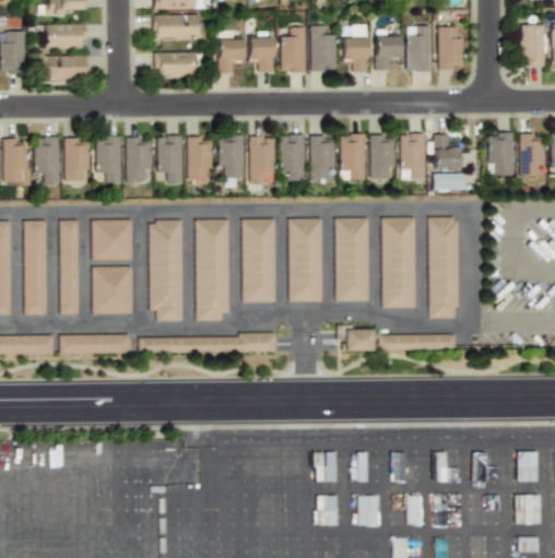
[(47,0),(47,15),(87,15),(87,0),(47,0)]
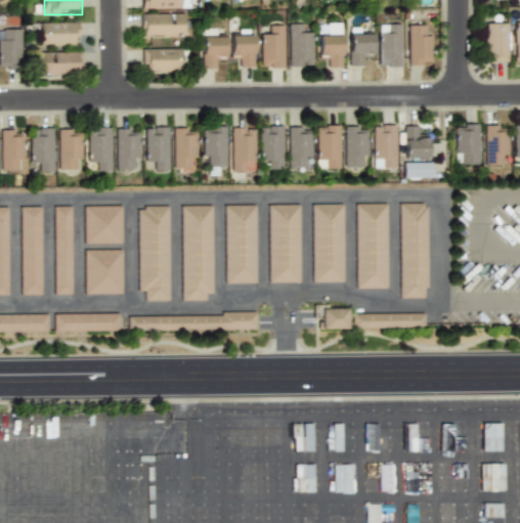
[(145,0),(145,8),(192,8),(192,0),(145,0)]
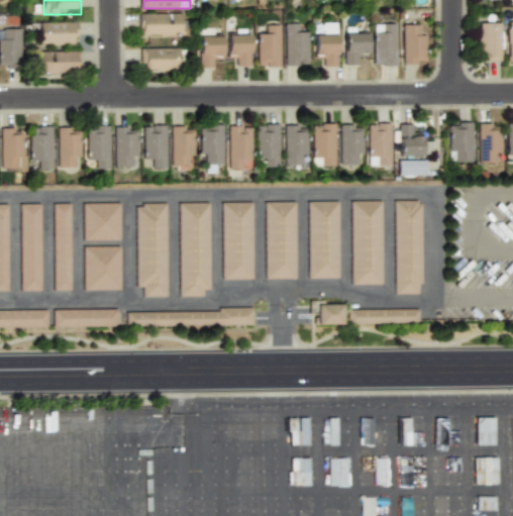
[(141,13),(141,36),(185,36),(185,13),(141,13)]
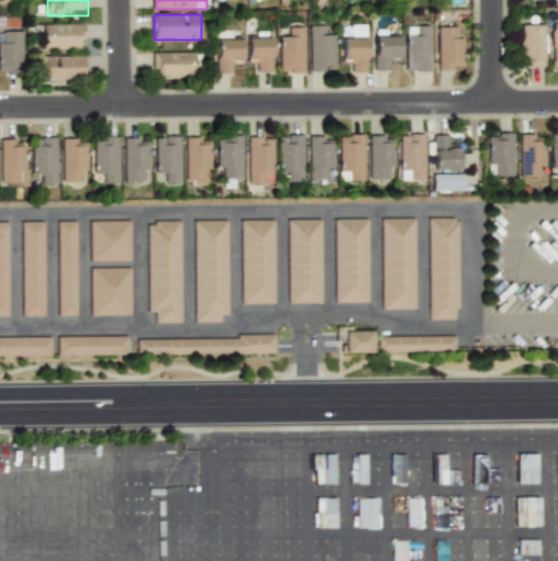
[(45,48),(88,48),(88,24),(45,24),(45,48)]
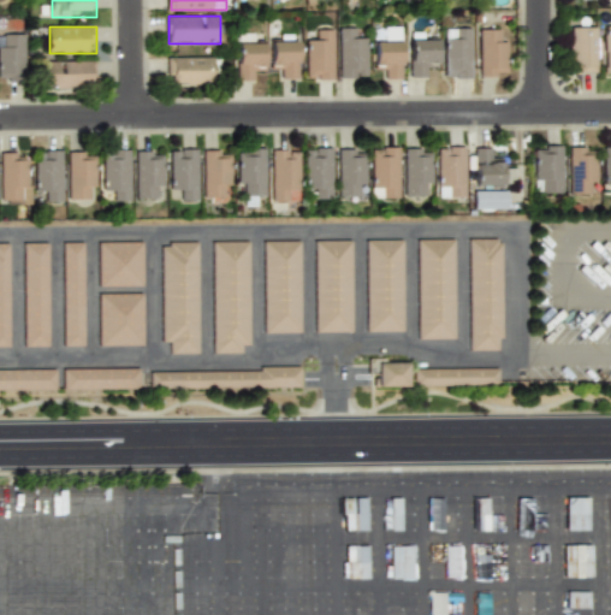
[(599,27),(573,27),(573,74),(599,74),(599,27)]
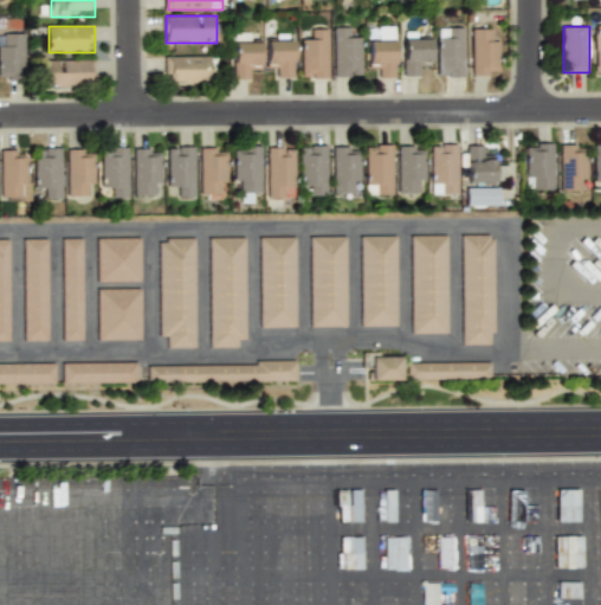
[(336,77),(363,77),(363,39),(350,39),(350,27),(336,27),(336,77)]
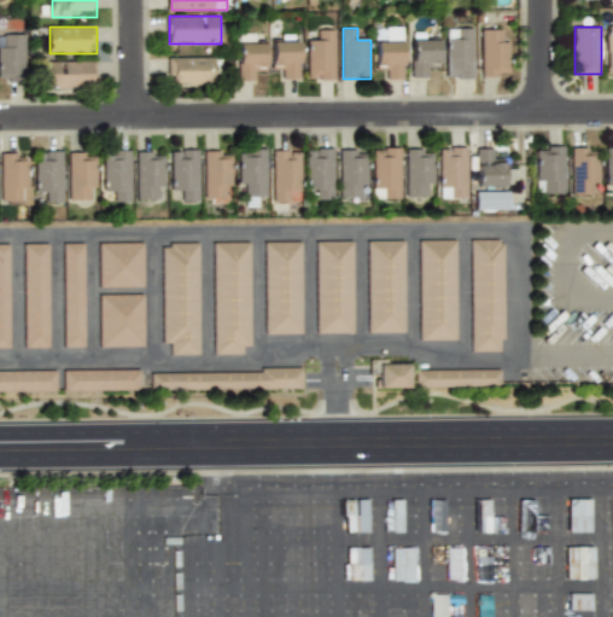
[(390,28),(390,40),(378,40),(379,69),(390,68),(391,80),(407,80),(406,28),(390,28)]
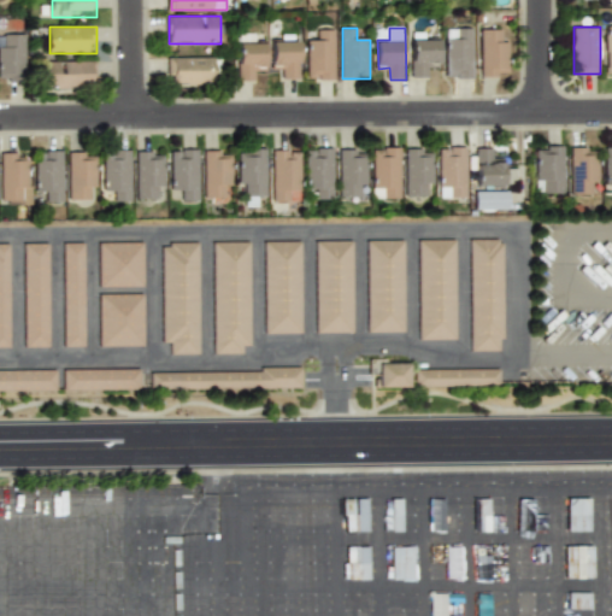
[(476,80),(476,28),(462,28),(462,41),(447,41),(447,80),(476,80)]
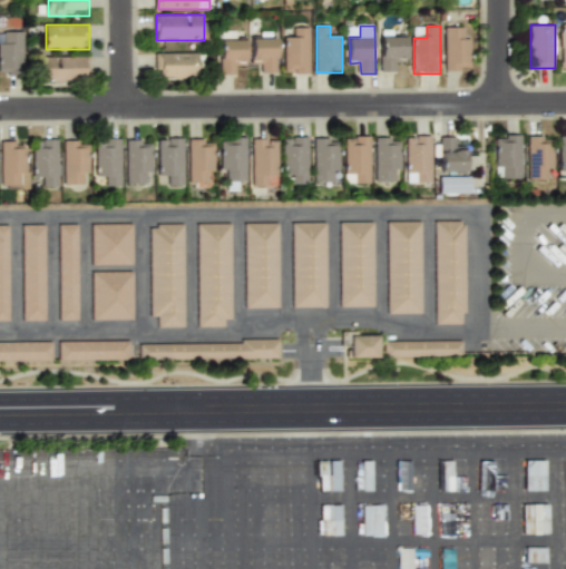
[(311,28),(296,28),(296,38),(286,38),(286,75),(311,75),(311,28)]
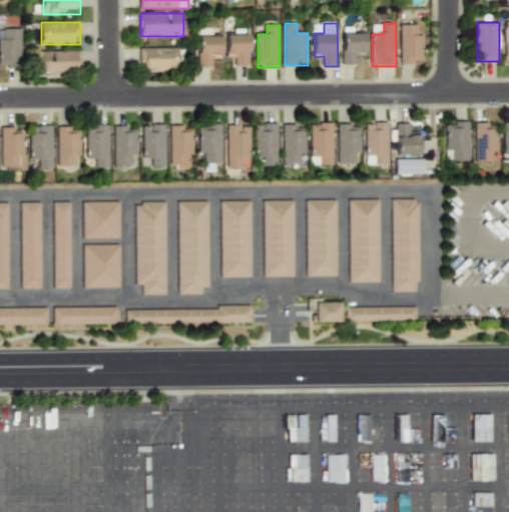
[(425,25),(402,25),(402,64),(425,64),(425,25)]
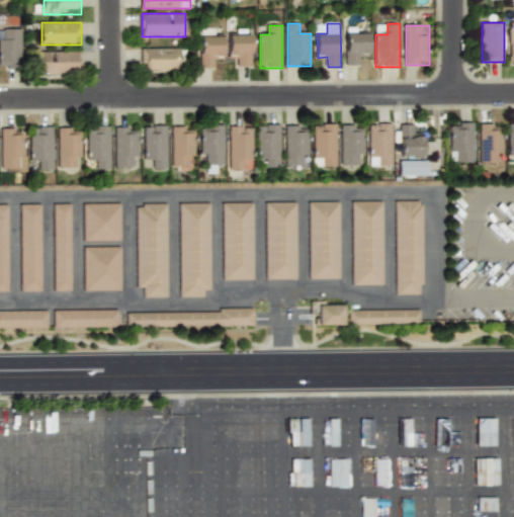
[(23,28),(0,28),(0,68),(23,68),(23,28)]
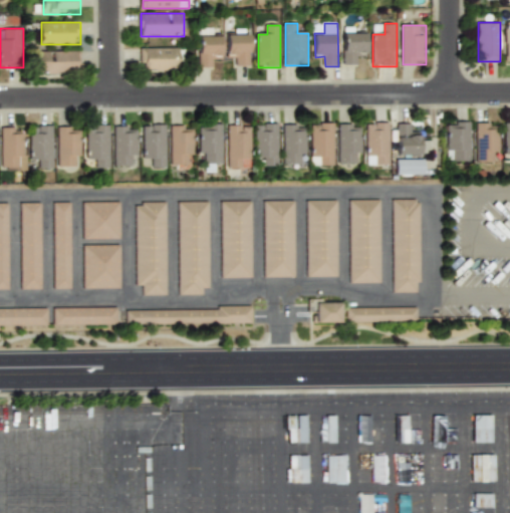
[(200,68),(212,68),(212,57),(223,57),(223,35),(214,35),(214,28),(200,28),(200,68)]
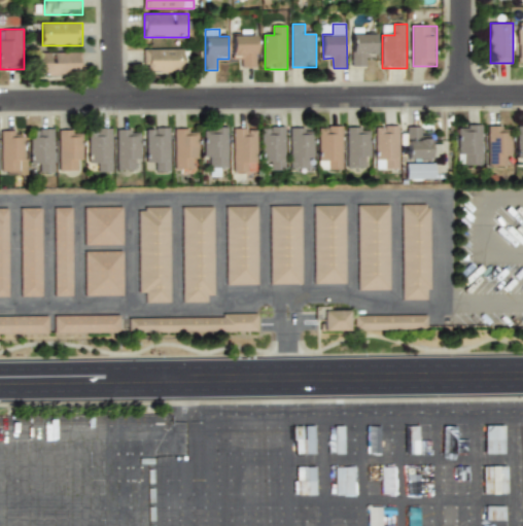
[(377,57),(377,29),(352,29),(352,67),(364,67),(364,57),(377,57)]
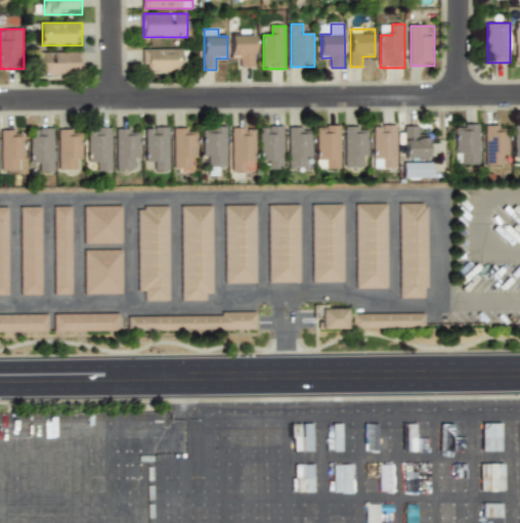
[(255,68),(255,35),(232,35),(232,57),(244,57),(244,68),(255,68)]
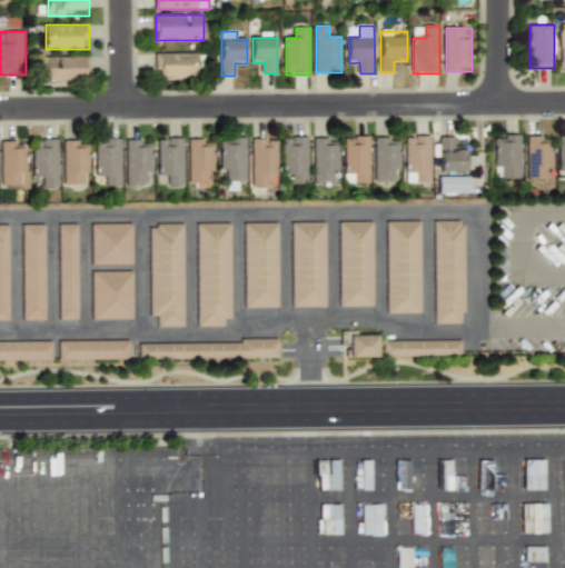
[(199,53),(158,53),(158,78),(199,78),(199,53)]
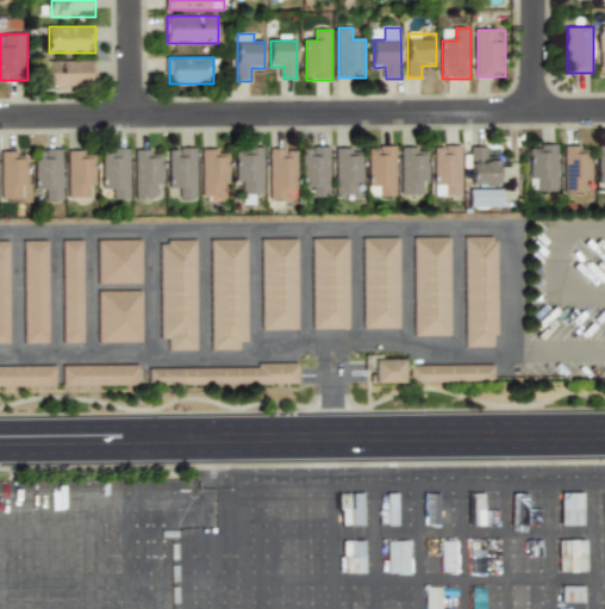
[(97,89),(97,60),(48,60),(48,89),(97,89)]
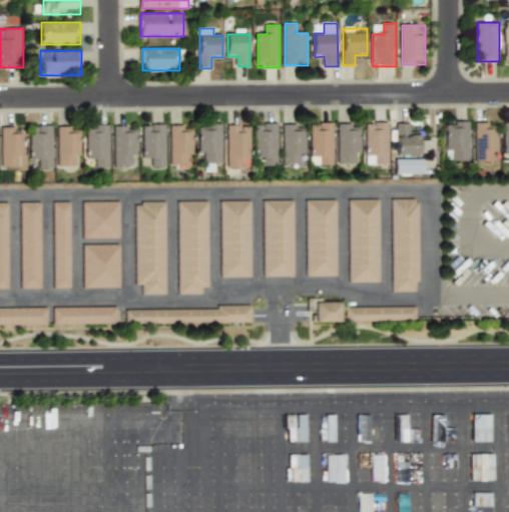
[(447,162),(470,162),(470,121),(447,121),(447,162)]
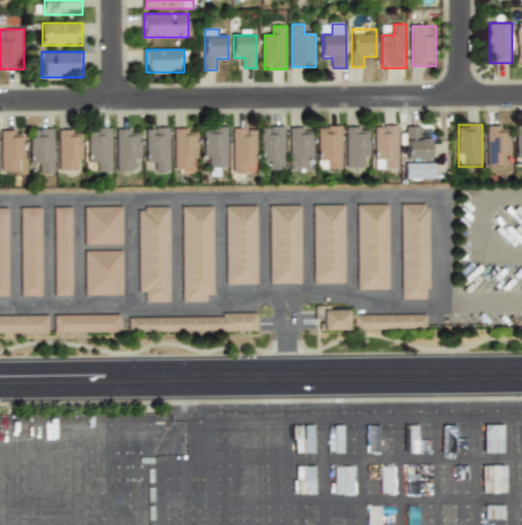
[(320,169),(343,169),(343,125),(320,125),(320,169)]
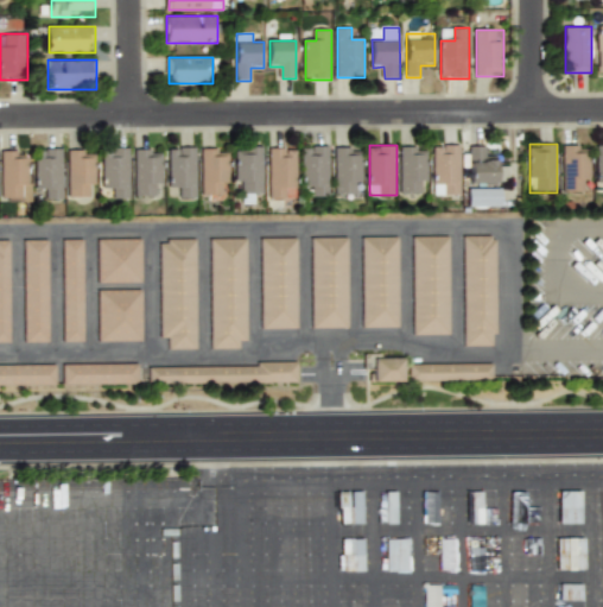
[(433,195),(462,195),(462,145),(433,145),(433,195)]
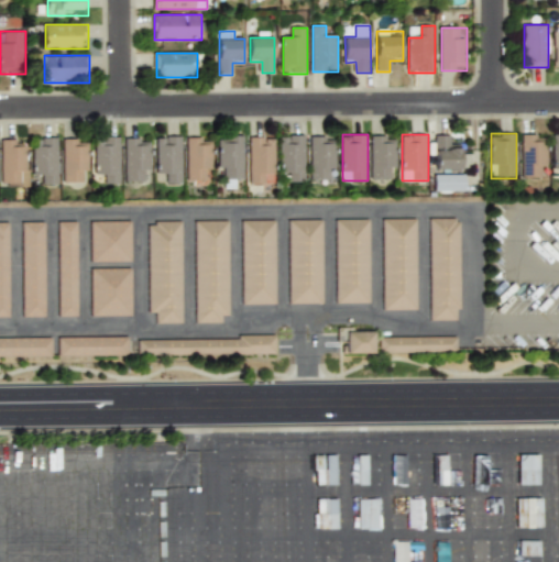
[(523,178),(549,178),(549,144),(537,144),(537,134),(523,134),(523,178)]
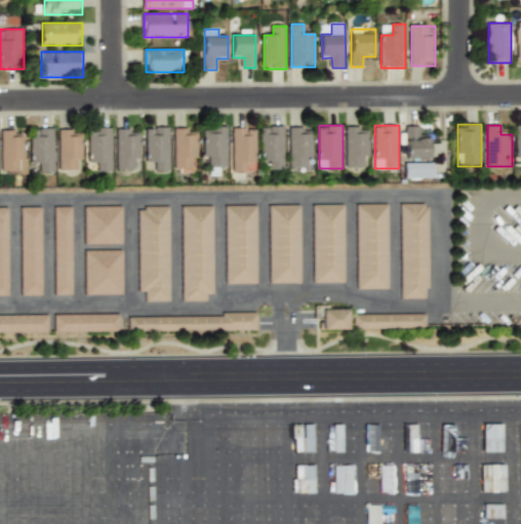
[(286,126),(262,126),(262,160),(273,160),(273,169),(286,169),(286,126)]
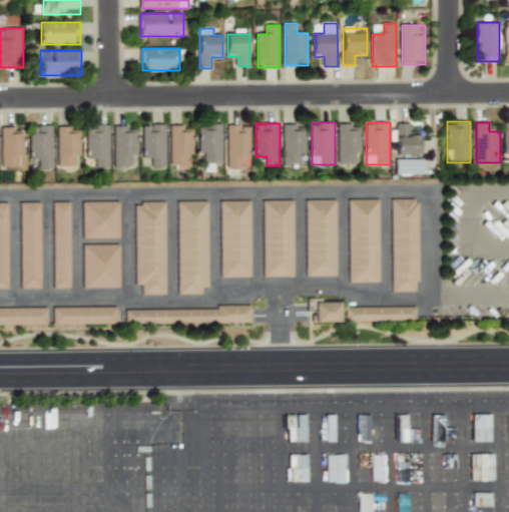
[(363,123),(340,123),(340,163),(355,163),(355,153),(363,153),(363,123)]
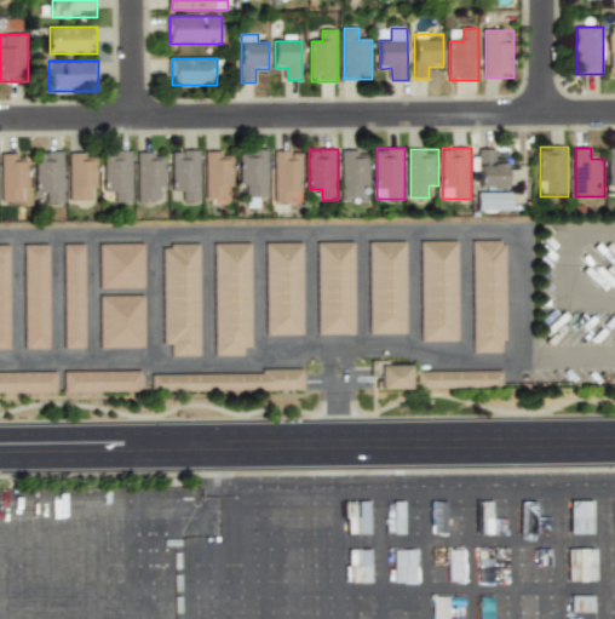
[(480,188),(518,188),(518,164),(505,164),(505,149),(480,149),(480,188)]
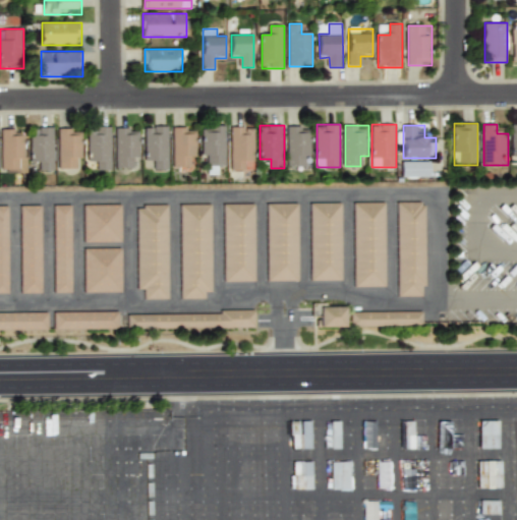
[(146,160),(158,160),(158,170),(170,170),(170,126),(146,126),(146,160)]
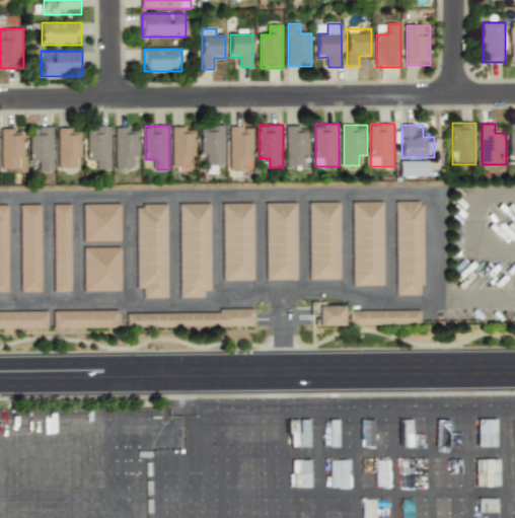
[(226,126),(203,126),(203,165),(226,165),(226,126)]
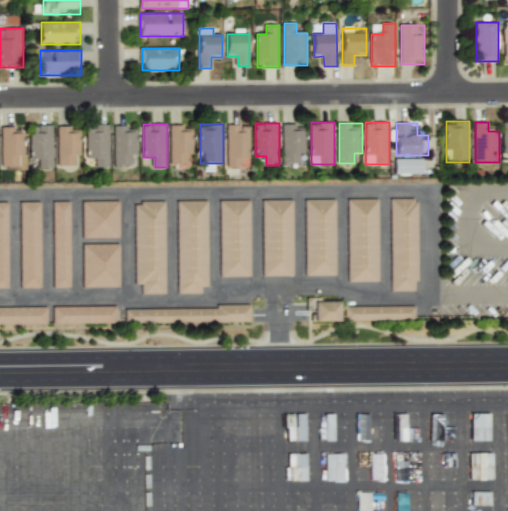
[(307,164),(307,129),(305,129),(305,124),(284,124),(284,164),(307,164)]
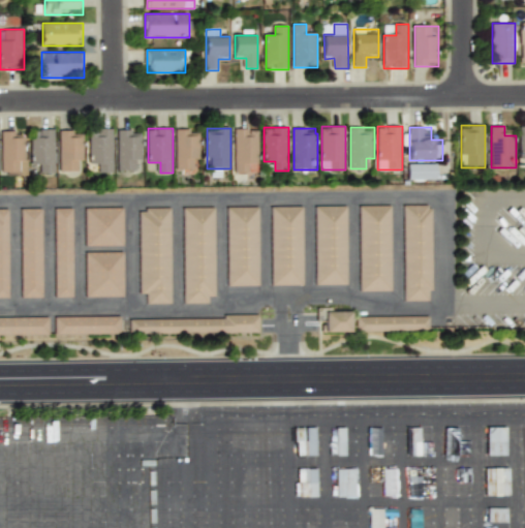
[(91,169),(98,169),(98,172),(114,172),(114,129),(91,129),(91,169)]
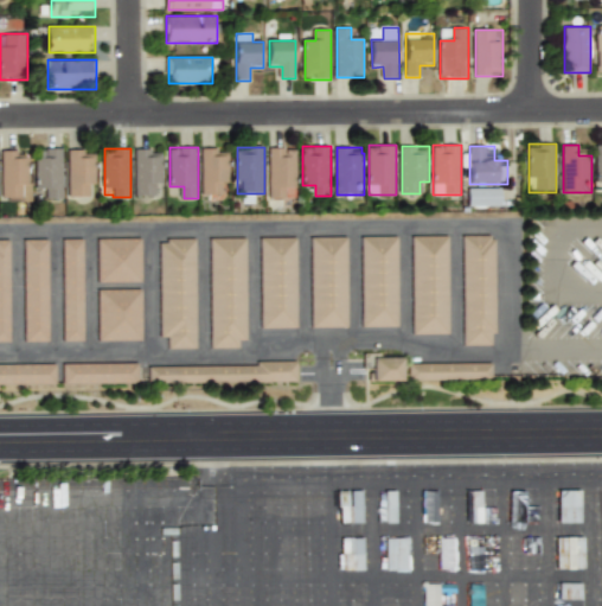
[(231,195),(231,148),(204,148),(204,195),(231,195)]
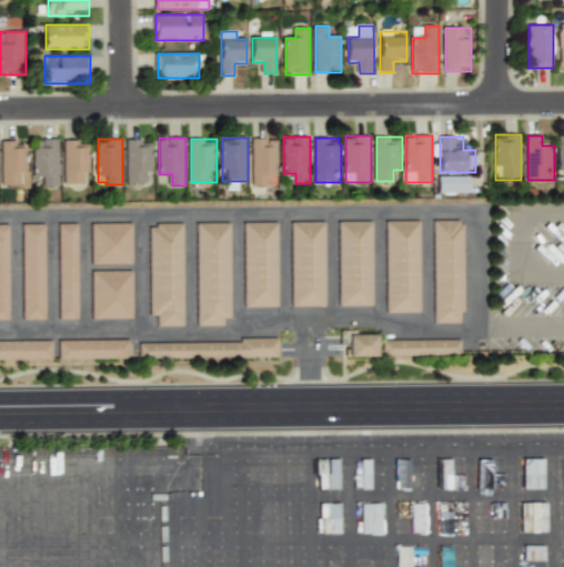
[(280,139),(253,139),(253,188),(280,188),(280,139)]
